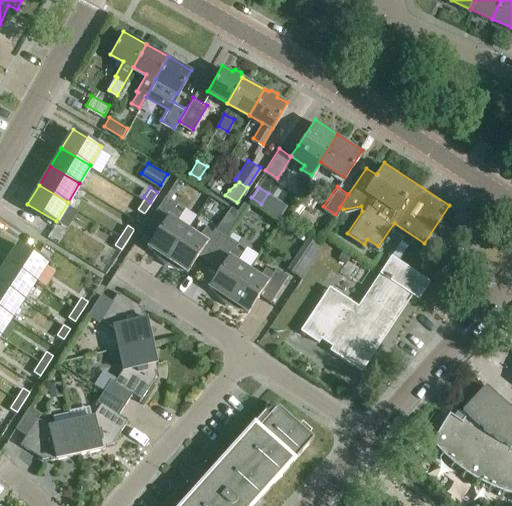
[(164,262),(188,226),(177,219),(182,210),(175,205),(177,201),(166,193),(148,220),(159,227),(148,244),(152,247),(164,262)]
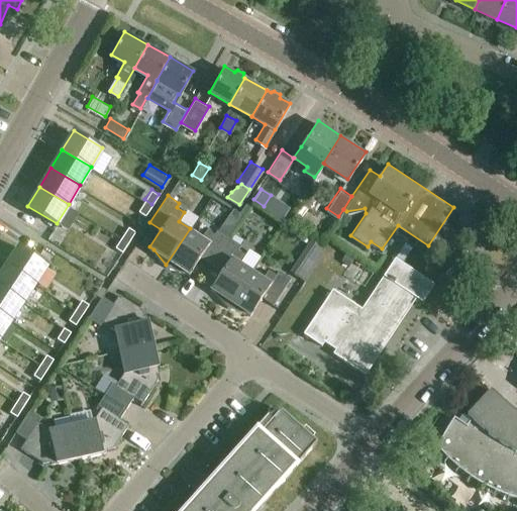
[(144,199),(138,209),(145,214),(151,204),(144,199)]
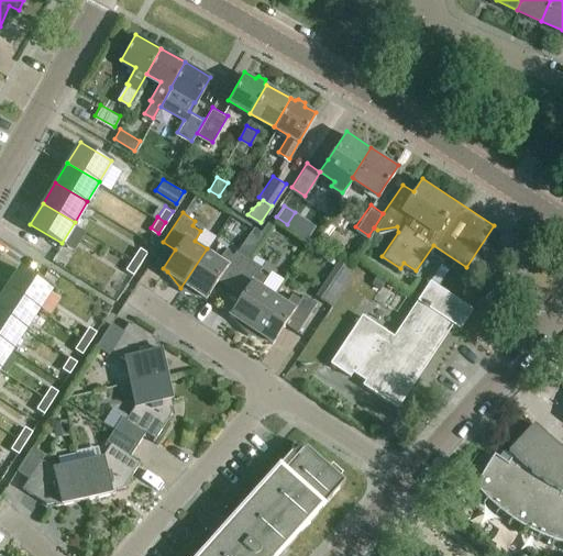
[(147,249),(140,244),(132,256),(140,262),(147,249)]
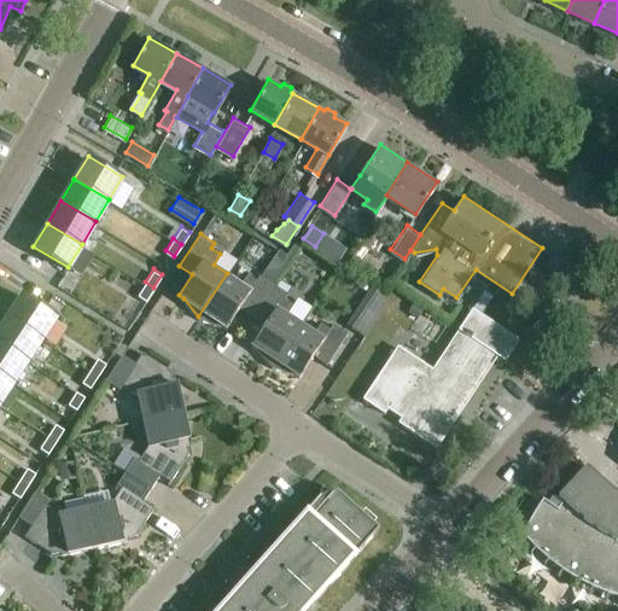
[(239,306),(252,314),(274,281),(260,273),(257,278),(248,272),(240,283),(227,273),(198,316),(199,316),(220,324),(221,323),(226,326),(239,306)]
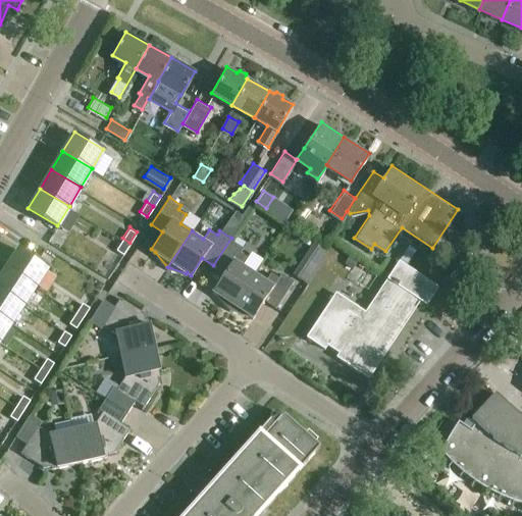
[(129,243),(122,238),(116,248),(123,253),(129,243)]
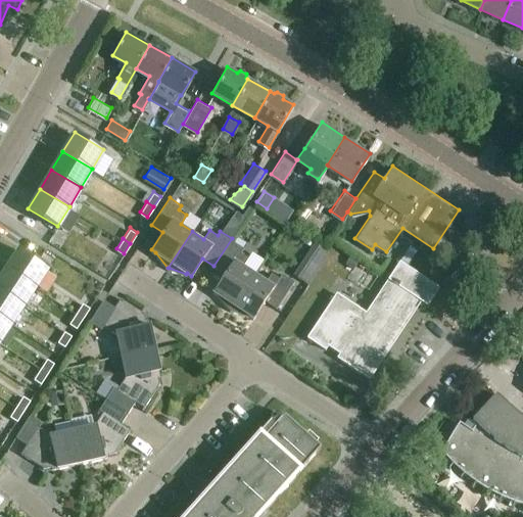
[(230,309),(254,272),(242,265),(248,255),(240,250),(243,246),(232,238),(214,266),(225,273),(214,290),(218,293),(230,309)]
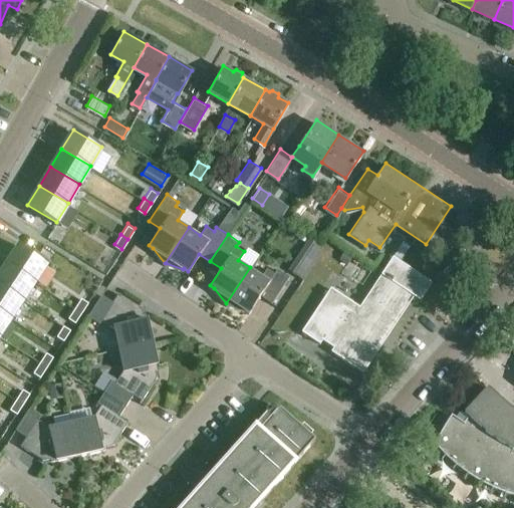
[(47,261),(19,243),(7,261),(34,280),(47,261)]
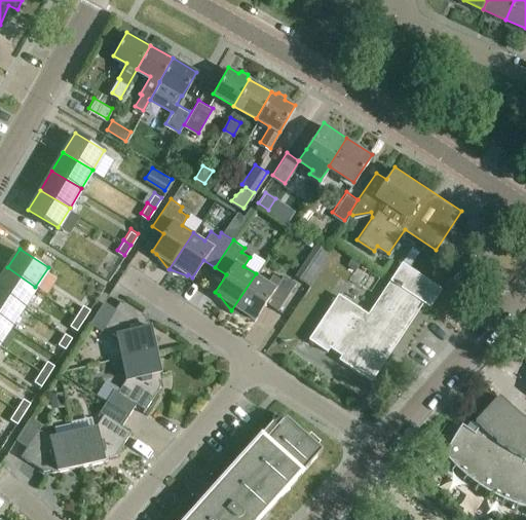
[(354,268),(361,259),(352,254),(347,262),(354,268)]
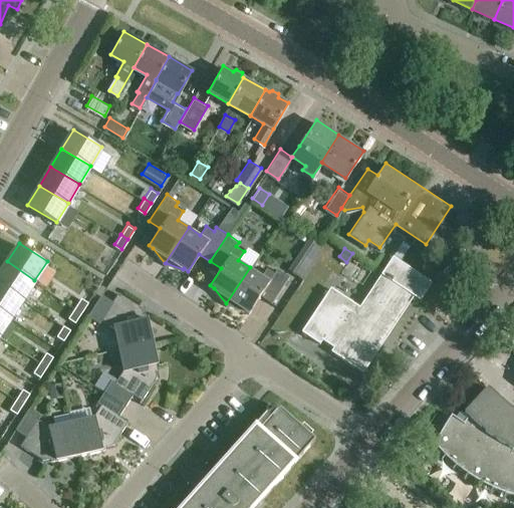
[(330,286),(302,329),(319,340),(322,336),(334,344),(331,348),(362,369),(374,352),(364,345),(372,334),(376,336),(408,289),(420,298),(432,280),(394,253),(380,272),(381,273),(360,305),(330,286)]
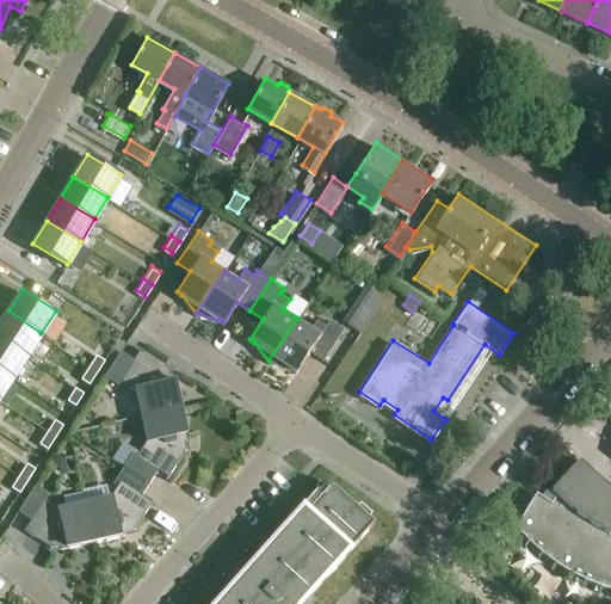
[(360,330),(372,310),(359,302),(347,320),(360,330)]
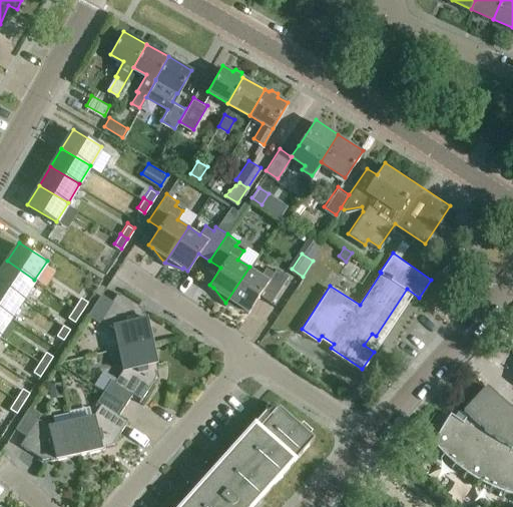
[(7,261),(0,271),(0,283),(22,298),(34,280),(7,261)]
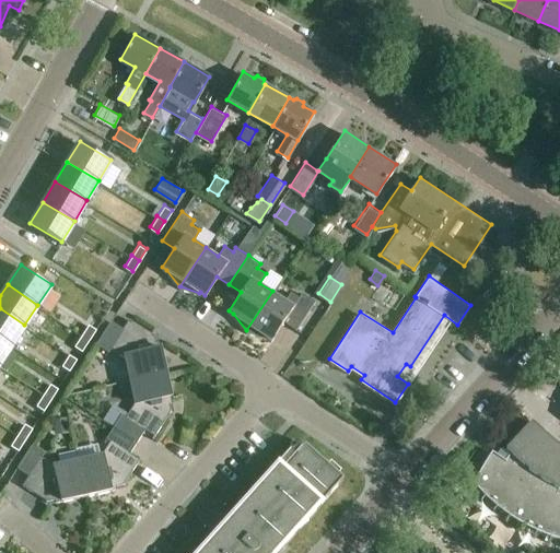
[(246,330),(266,337),(267,336),(271,339),(283,320),(295,328),(315,298),(302,291),(299,295),(291,290),(284,299),(272,291),(246,330)]
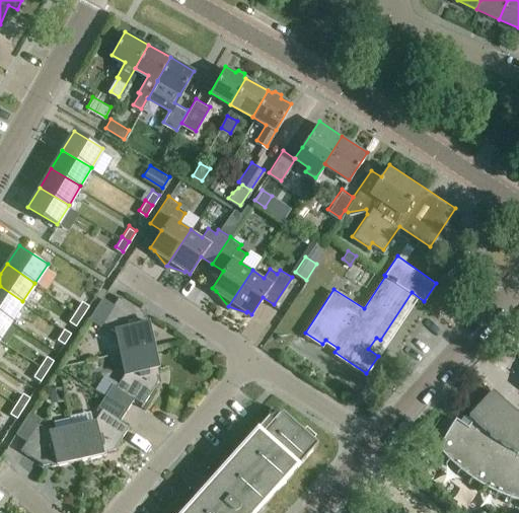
[(0,286),(0,311),(11,319),(22,301),(0,286)]
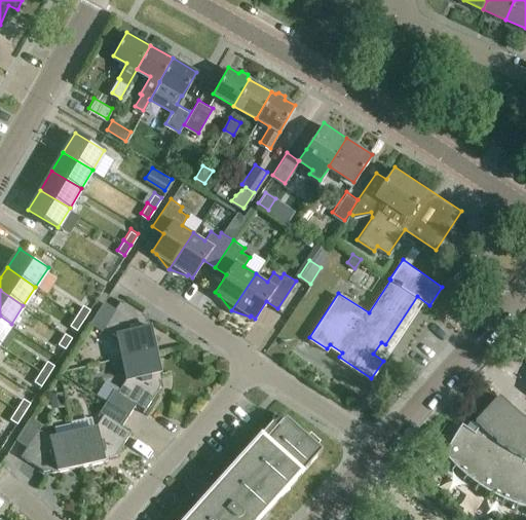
[(117,333),(122,355),(155,347),(149,319),(146,320),(145,312),(121,298),(115,306),(104,299),(90,321),(102,329),(104,325),(117,333)]
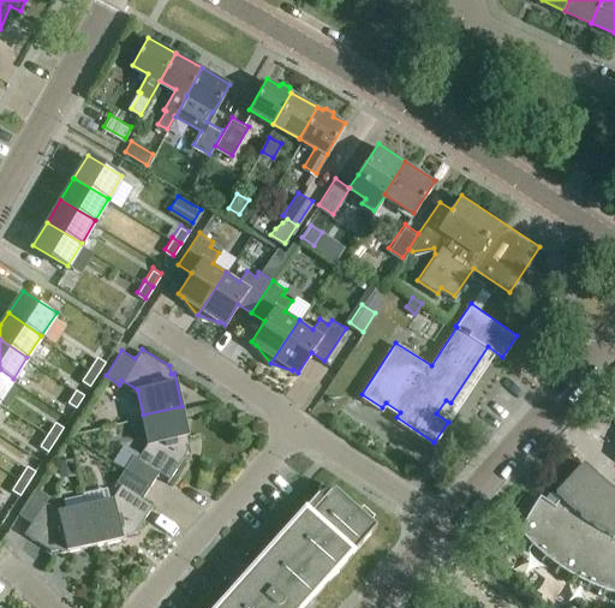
[(97,355),(89,367),(97,371),(106,359),(97,355)]
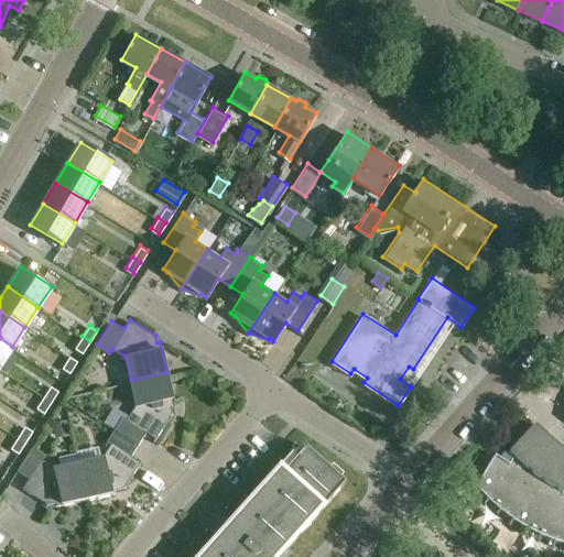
[(82,336),(75,347),(83,351),(89,340),(82,336)]
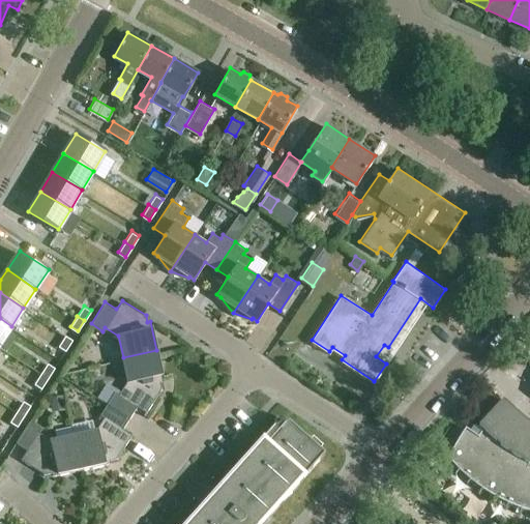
[(0,318),(0,343),(11,326),(0,318)]
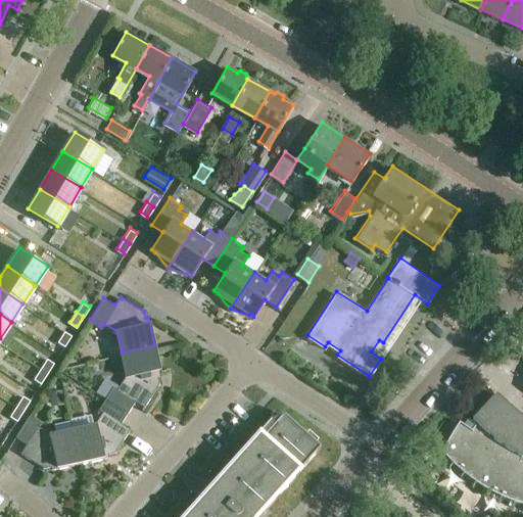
[(64,329),(57,340),(64,344),(72,334),(64,329)]
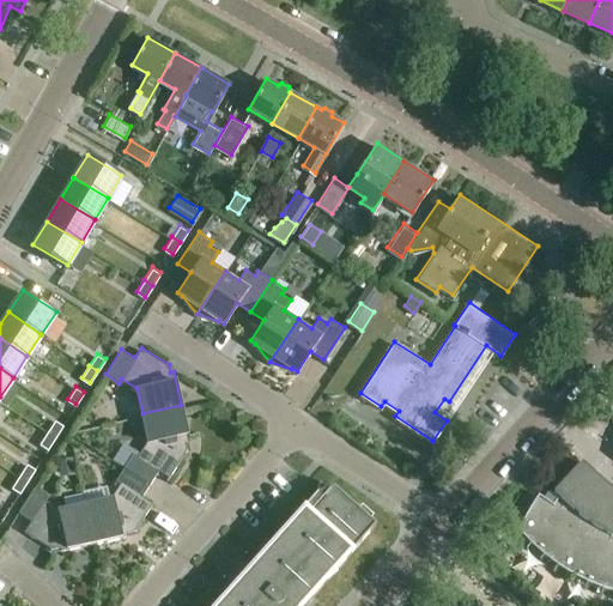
[(133,450),(125,465),(150,482),(158,468),(169,474),(187,447),(184,440),(188,438),(181,405),(143,413),(149,438),(138,454),(133,450)]
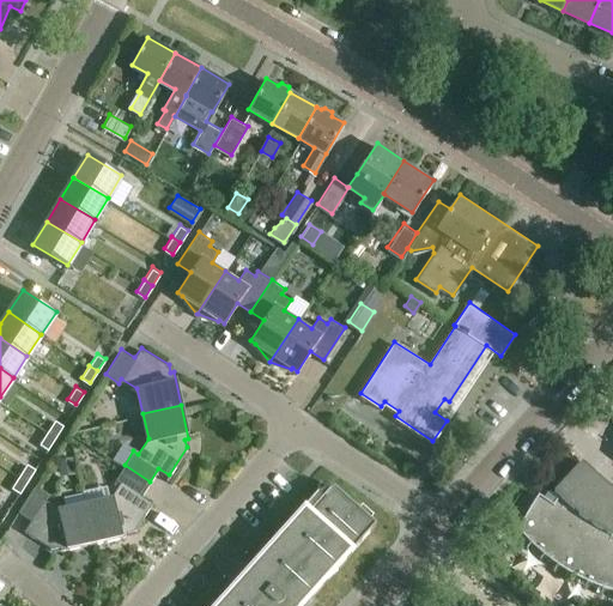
[(64,424),(55,418),(47,430),(55,436),(64,424)]
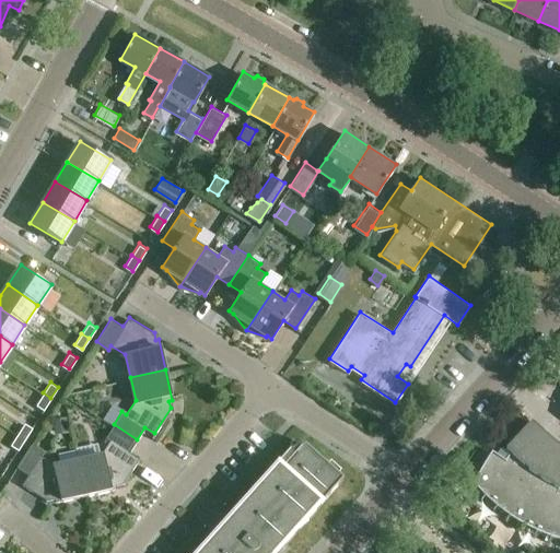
[(43,392),(36,403),(44,409),(50,398),(43,392)]
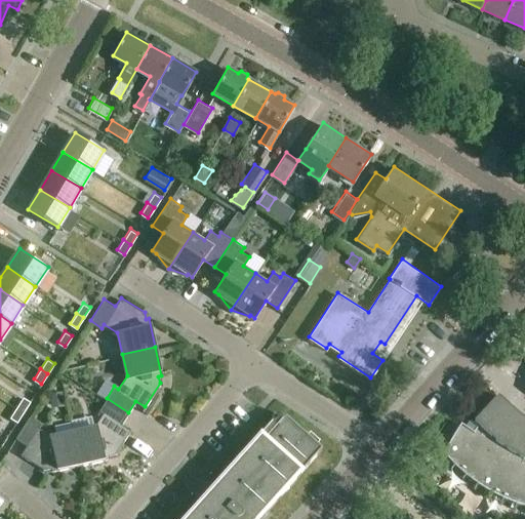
[(48,392),(51,405),(65,403),(62,390),(48,392)]
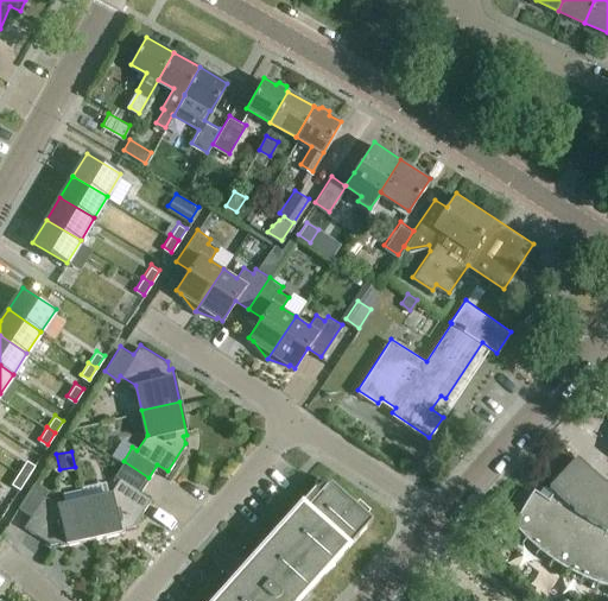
[(607,482),(601,479),(593,470),(576,456),(549,486),(553,489),(548,498),(533,488),(513,523),(526,536),(538,548),(552,557),(567,567),(582,575),(597,581),(607,583),(607,482)]
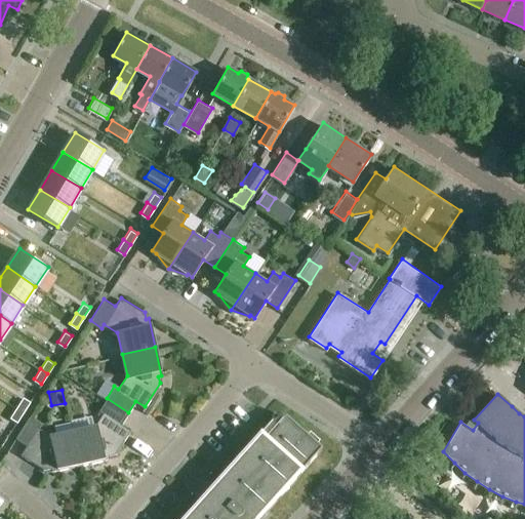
[(23,395),(16,405),(24,410),(30,400),(23,395)]
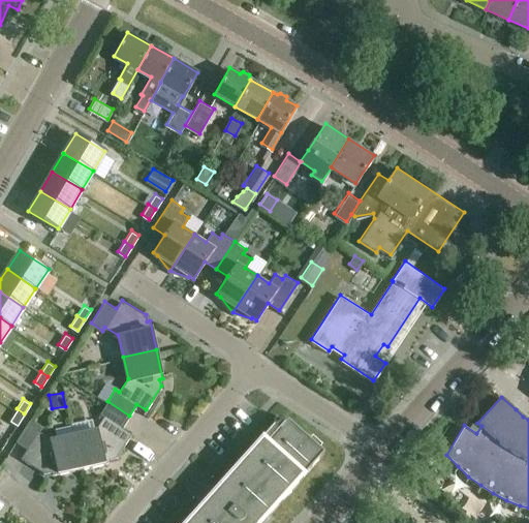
[(95,429),(74,433),(81,466),(110,460),(110,458),(116,456),(131,432),(122,426),(129,416),(107,401),(100,412),(104,416),(95,429)]
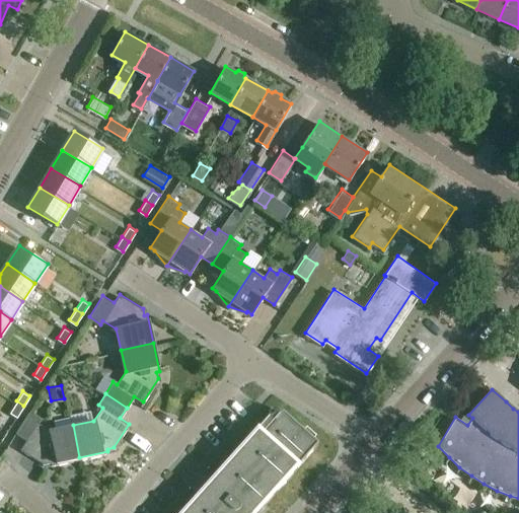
[(23,406),(16,400),(9,412),(16,416),(23,406)]
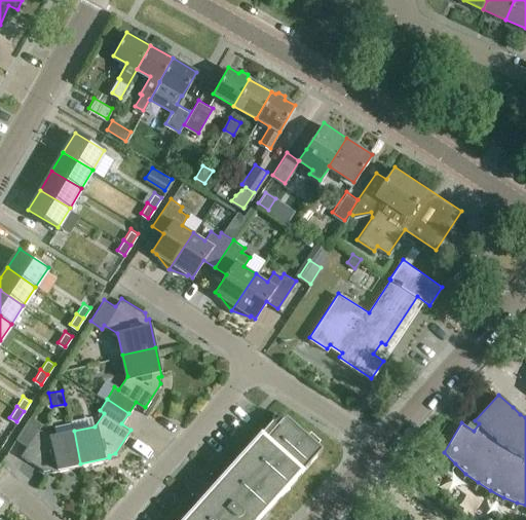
[(80,463),(74,431),(52,436),(39,428),(41,423),(30,415),(15,438),(27,445),(21,453),(44,469),(51,468),(51,470),(80,463)]
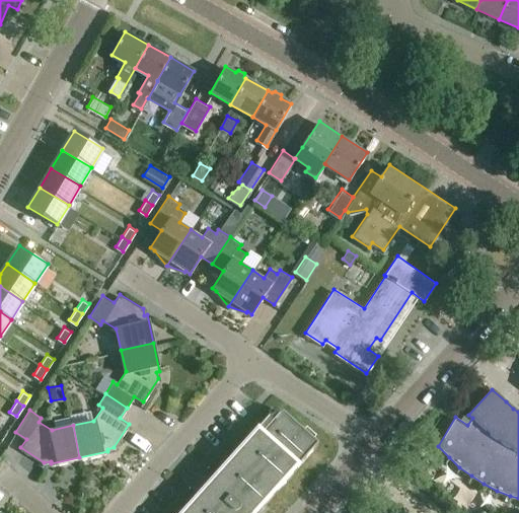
[(253,512),(317,441),(312,437),(314,435),(306,427),(304,429),(282,410),(274,419),(268,414),(178,512),(253,512)]
